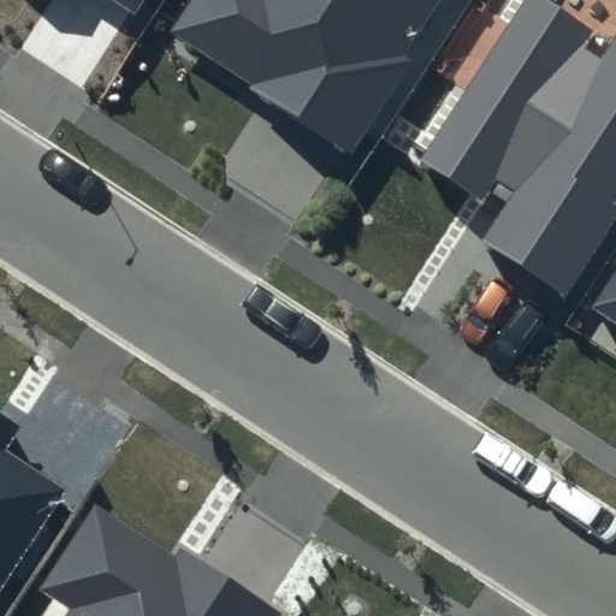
[(144,0),(112,0),(135,15),(144,0)]
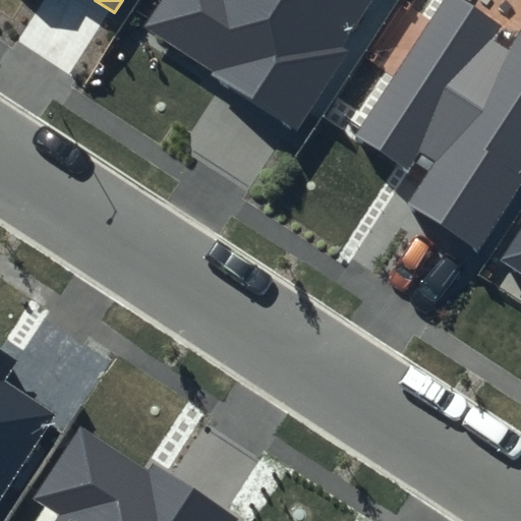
[(375,0),(162,0),(145,26),(296,124),(375,0)]
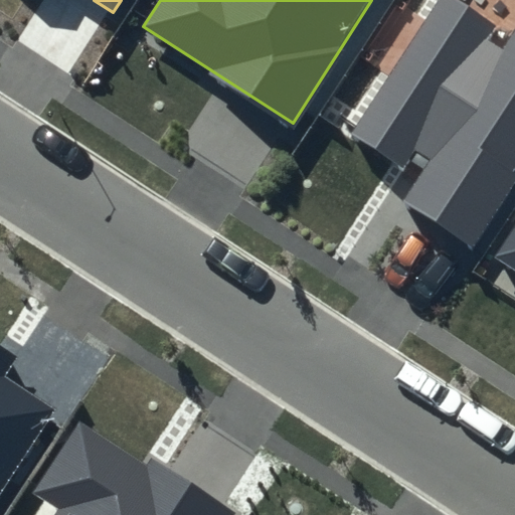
[(494,26),(454,0),(436,0),(350,134),(401,167),(413,149),(430,160),(400,204),(470,248),(514,178),(514,26),(500,49),(485,39),(494,26)]
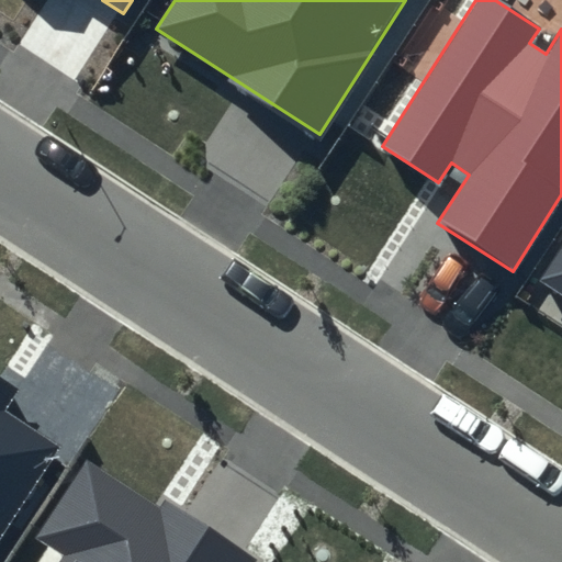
[(561,245),(540,279),(561,293),(561,245)]
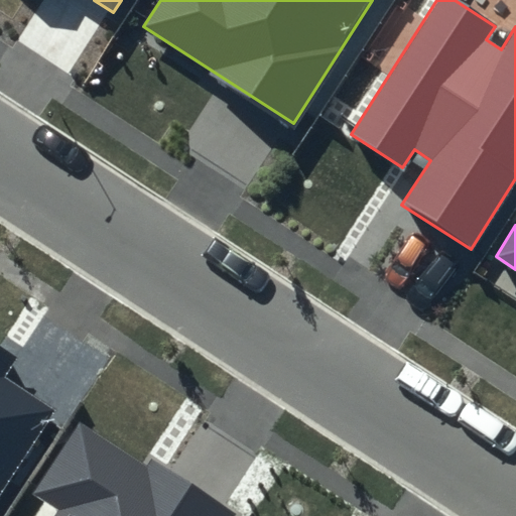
[(16,356),(0,346),(0,493),(53,410),(3,378),(16,356)]
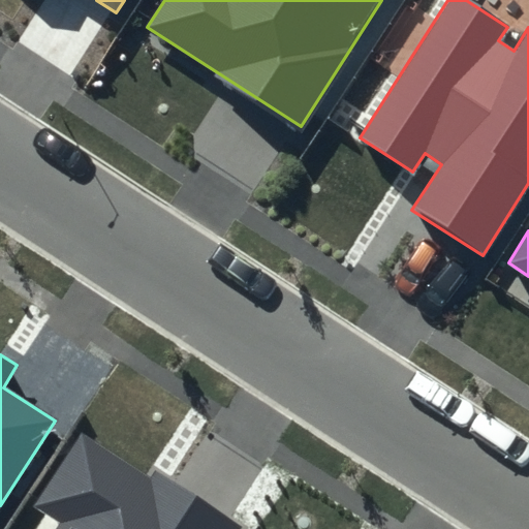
[(148,475),(83,433),(36,505),(61,521),(55,528),(241,528),(244,525),(153,466),(148,475)]
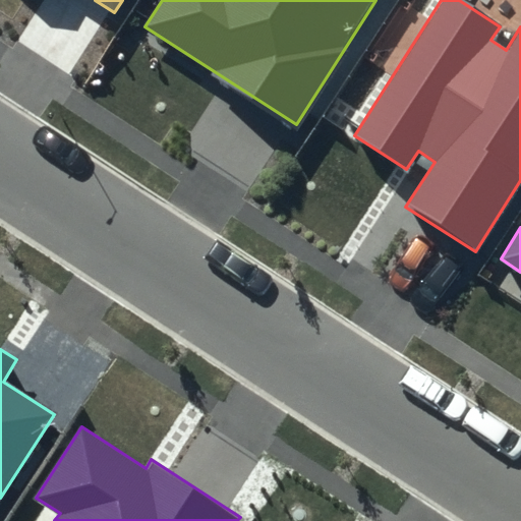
All buildings are outlined.
